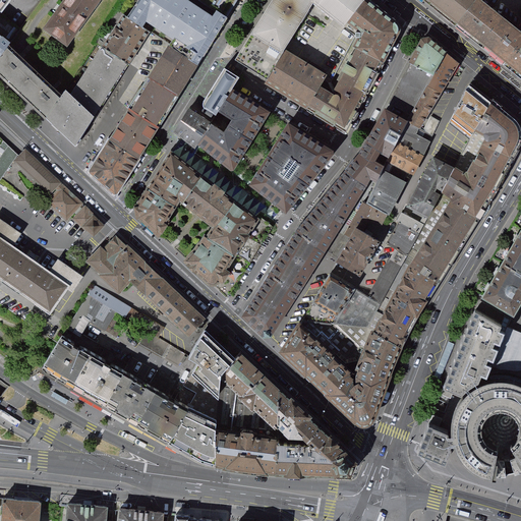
[(68,44),(93,10),(77,0),(68,0),(48,29),(68,44)]
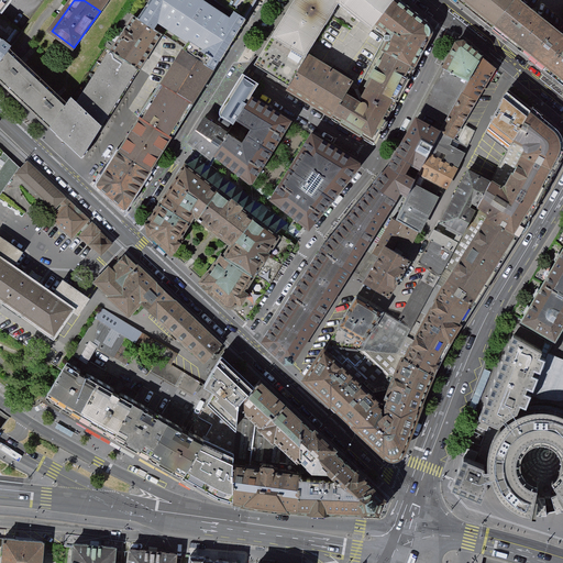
[(84,0),(100,11),(108,0),(84,0)]
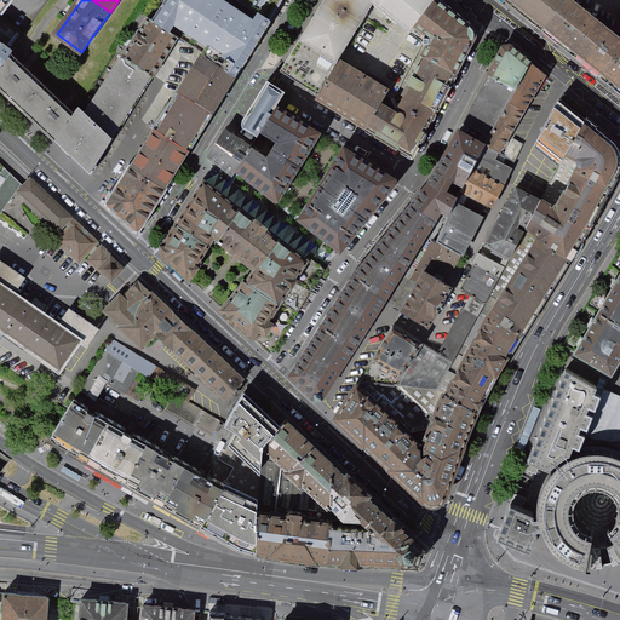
[(212,0),(162,0),(143,27),(171,46),(189,59),(212,74),(230,86),(268,27),(237,7),(234,13),(212,0)]
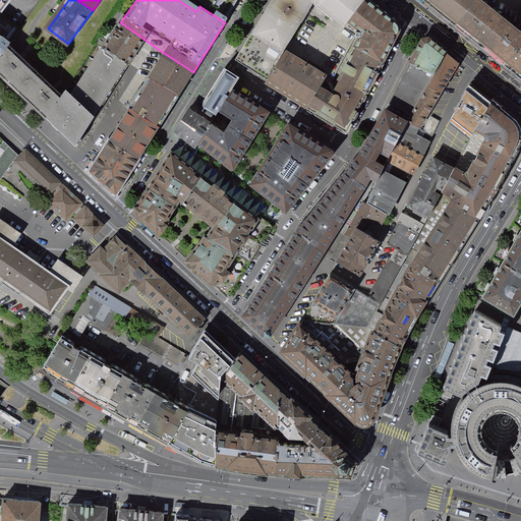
[(203,0),(199,6),(225,22),(237,0),(203,0)]
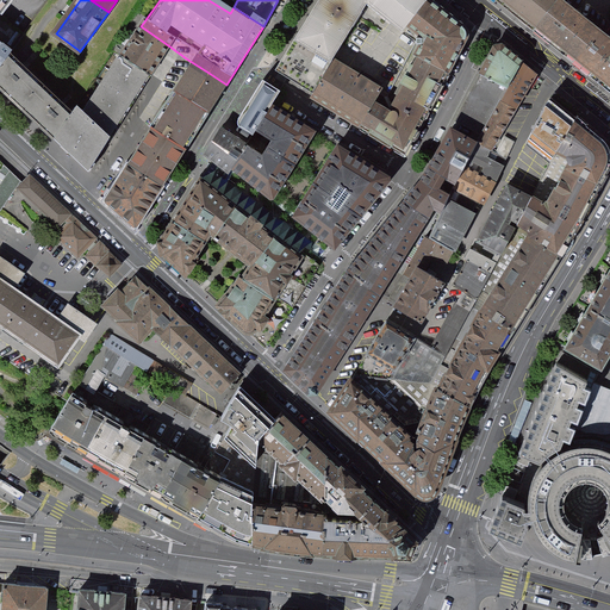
[(319,0),(316,6),(349,27),(366,1),(404,32),(410,24),(429,1),(427,0),(319,0)]
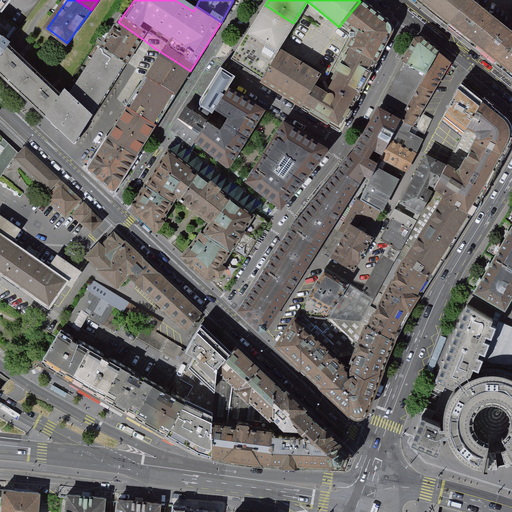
[(417,0),(449,25),(469,2),(466,0),(417,0)]
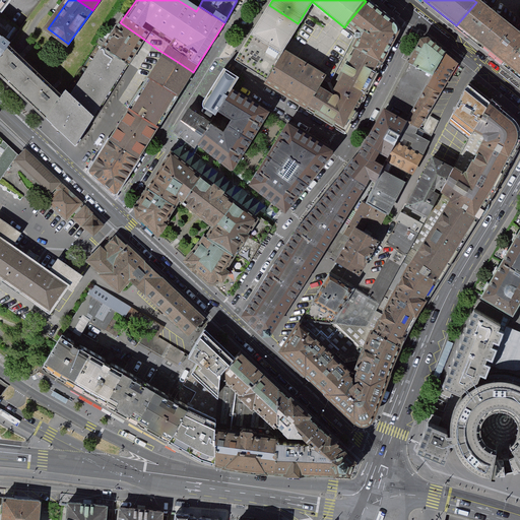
[(456,25),(493,56),(514,28),(478,0),(477,0),(476,2),(456,25)]
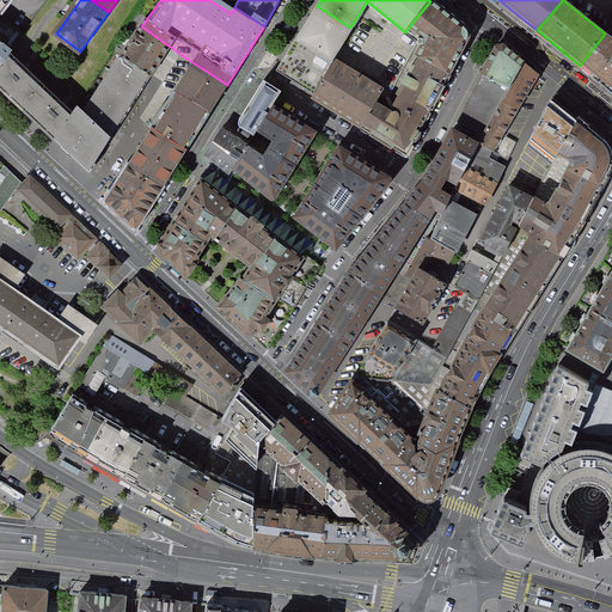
[(465,30),(430,1),(411,24),(424,35),(427,48),(415,72),(444,87),(467,42),(469,37),(467,32),(465,30)]
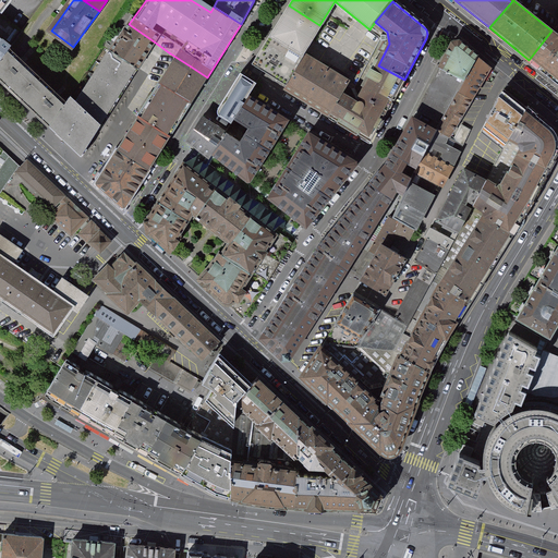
[(289,5),(251,64),(282,84),(302,52),(319,25),(289,5)]
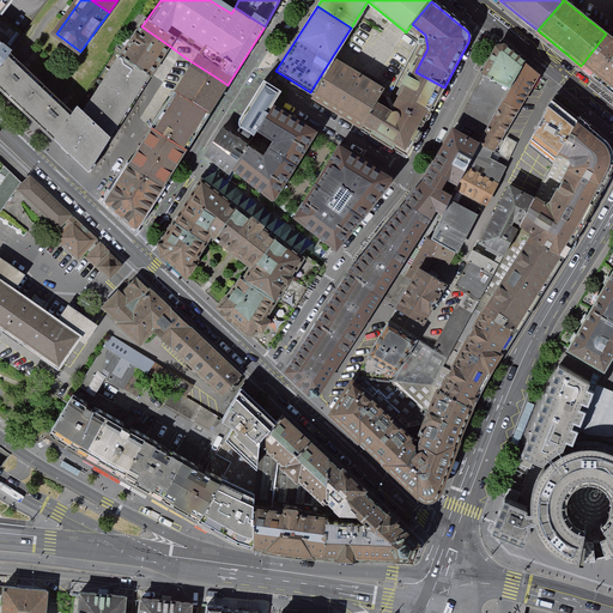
[(115,66),(145,85),(169,46),(141,26),(115,66)]
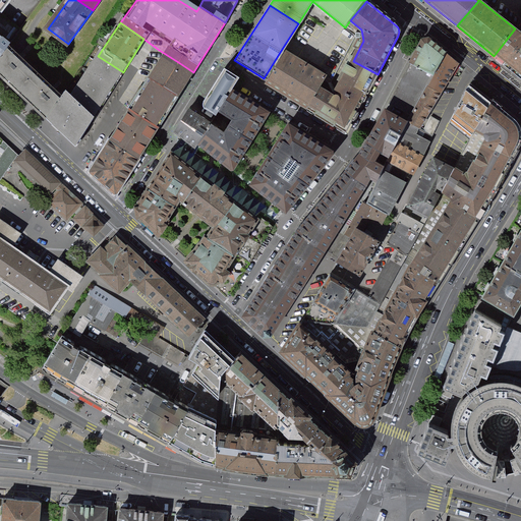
[(520,33),(515,29),(494,56),(520,77),(520,33)]
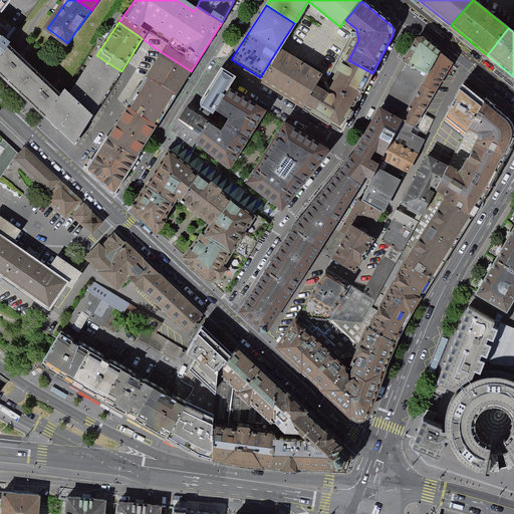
[(0,58),(10,46),(12,42),(0,31),(0,58)]
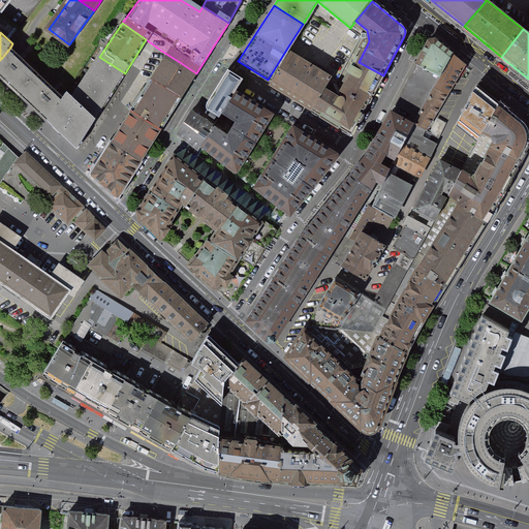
[(455,56),(435,40),(429,42),(414,69),(439,84),(455,56)]
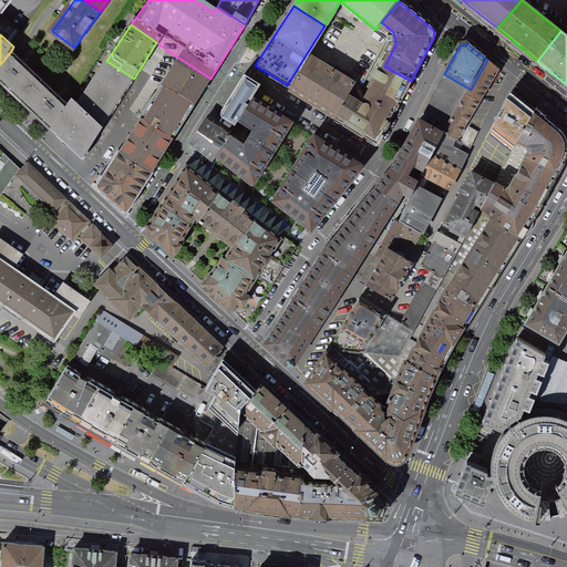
[(66,100),(11,51),(0,64),(0,80),(48,126),(66,100)]
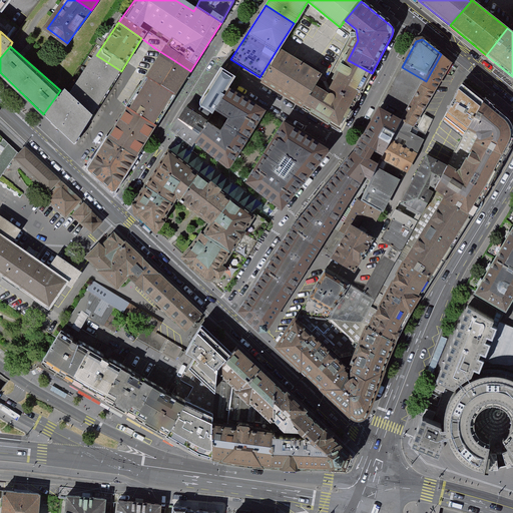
[(322,76),(278,48),(260,77),(306,106),(315,89),(322,76)]
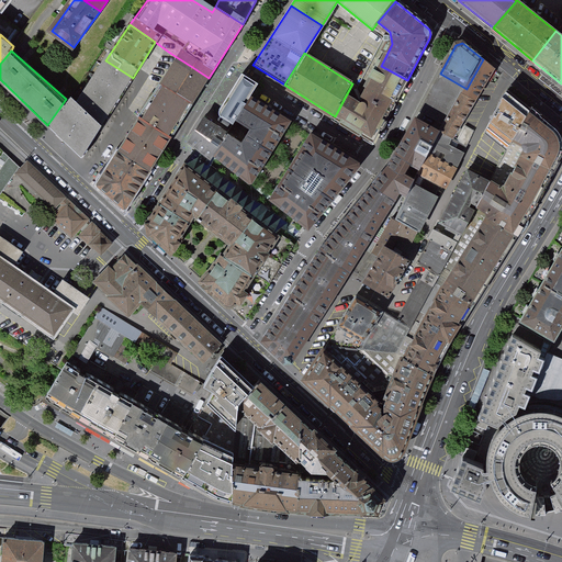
[(186,114),(209,78),(192,67),(171,54),(149,91),(186,114)]
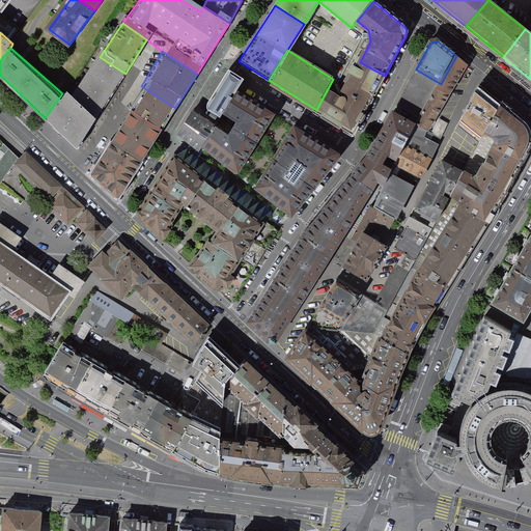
[(437,92),(448,99),(463,75),(468,65),(456,56),(441,84),(437,92)]
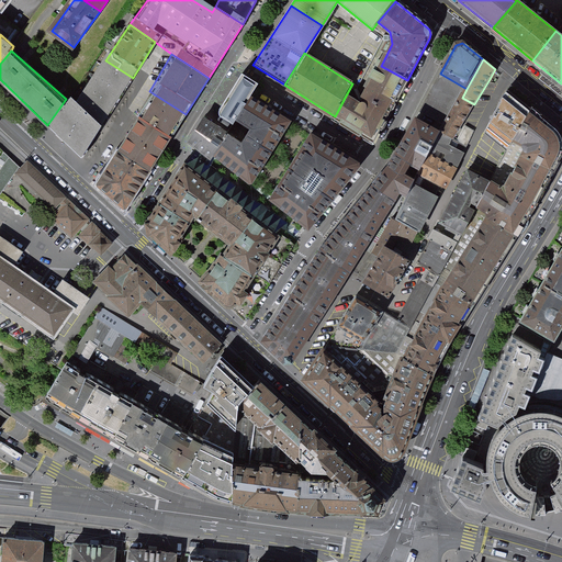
[(133,78),(105,60),(74,105),(66,99),(47,125),(83,154),(133,78)]
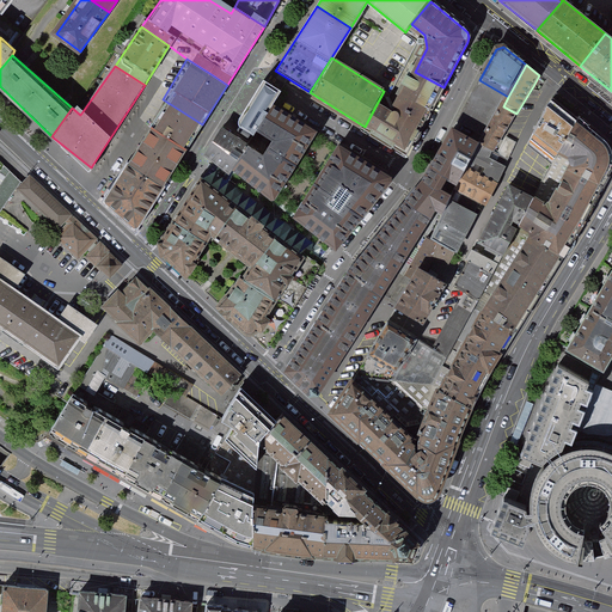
[(409,154),(444,87),(415,72),(391,116),(375,106),(365,127),(409,154)]
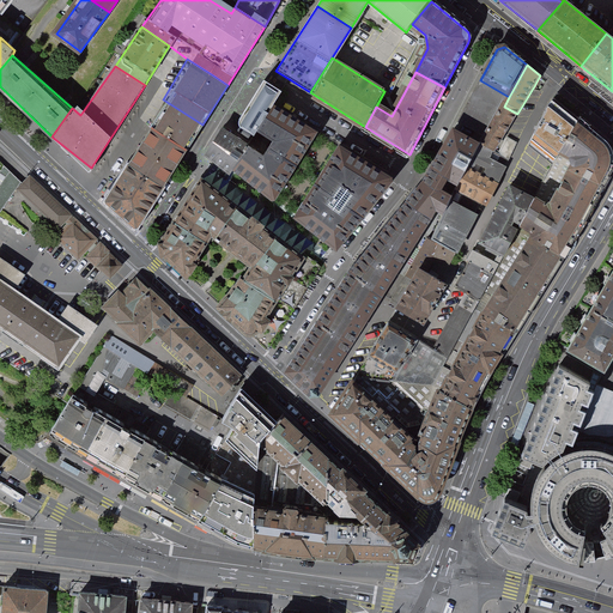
[(453,133),(481,147),(504,107),(509,97),(480,80),(453,133)]
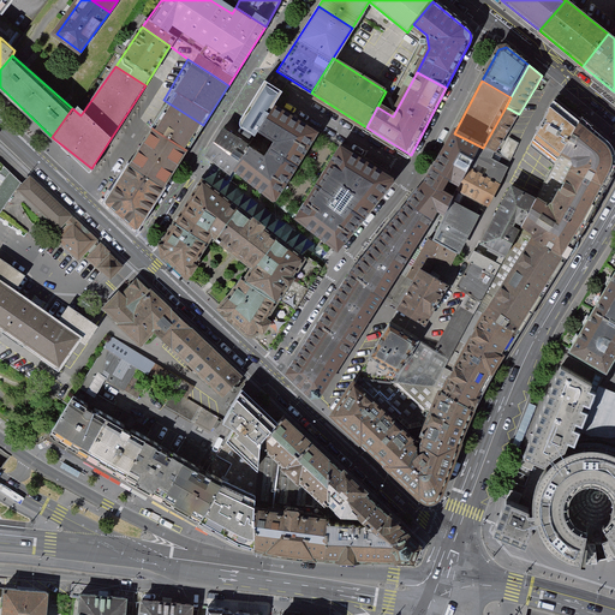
[(273,107),(282,91),(264,82),(240,121),(242,126),(256,136),(258,131),(273,107)]
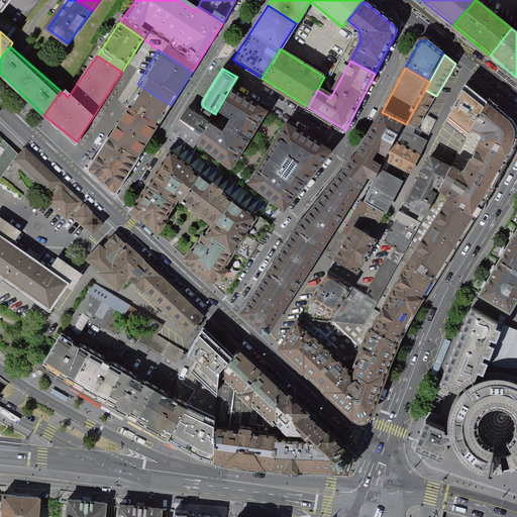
[(171,105),(137,84),(119,116),(151,136),(171,105)]
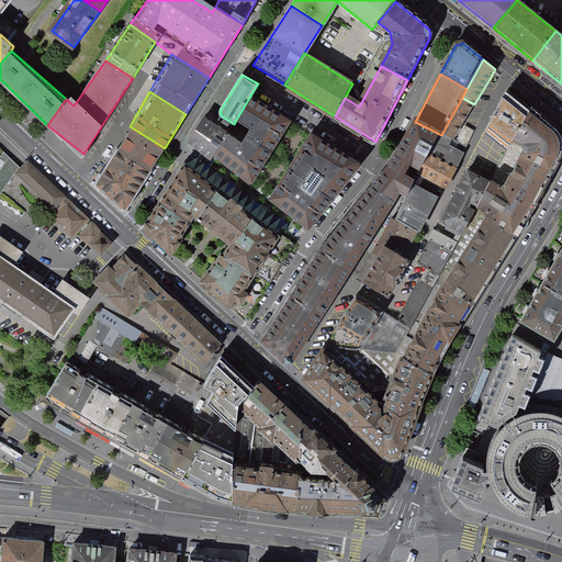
[(489,128),(512,147),(531,113),(505,96),(489,128)]
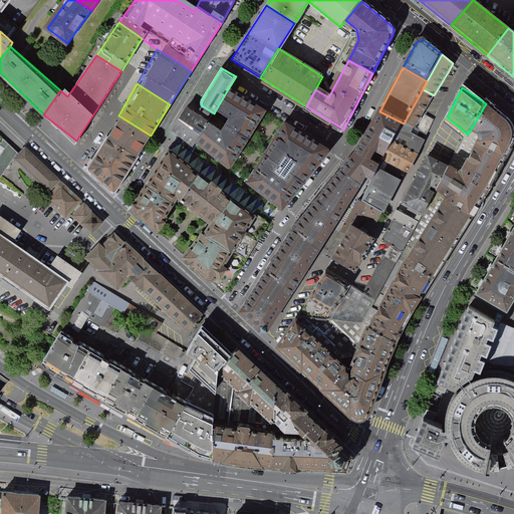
[(264,111),(228,89),(216,109),(228,116),(220,130),(188,108),(179,121),(173,131),(193,145),(194,144),(226,169),(229,169),(264,111)]
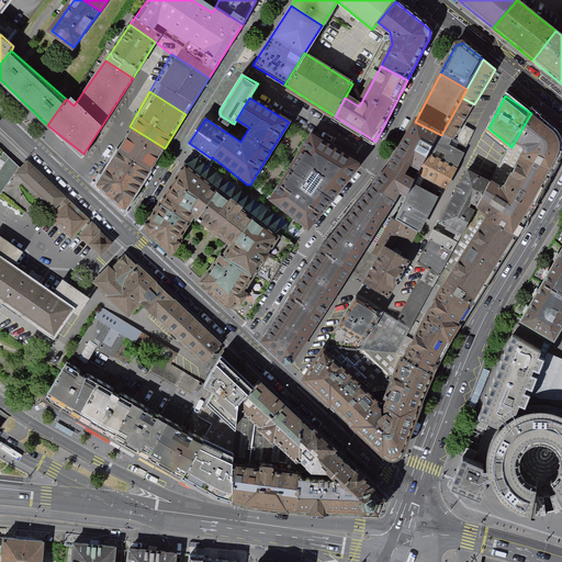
[(464,122),(474,104),(462,98),(441,135),(452,141),(464,122)]
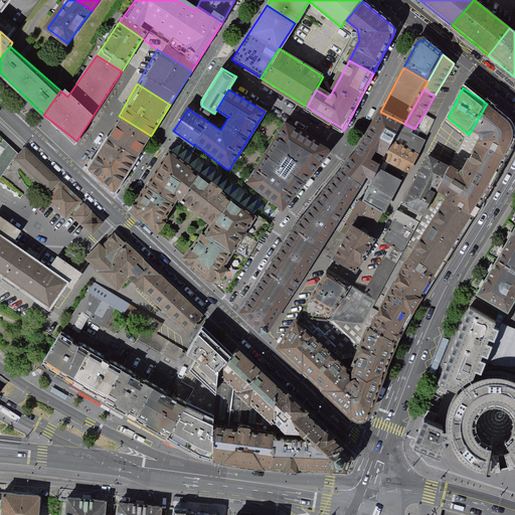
[(477,139),(479,145),(476,151),(502,166),(511,152),(514,142),(514,129),(512,123),(504,116),(487,104),(469,135),(477,139)]
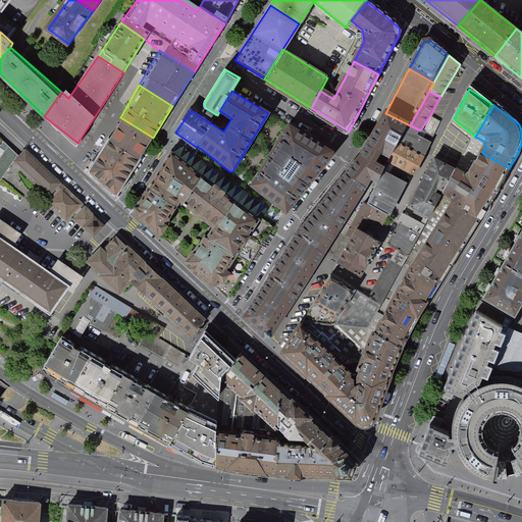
[(410,125),(385,113),(371,140),(307,218),(244,315),(262,331),(262,335),(271,335),(271,331),(380,161),(386,165),(389,160),(410,125)]
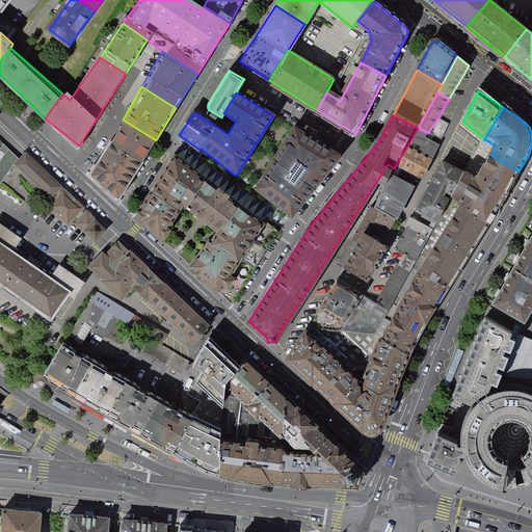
[(449,124),(441,118),(432,132),(442,137),(449,124)]
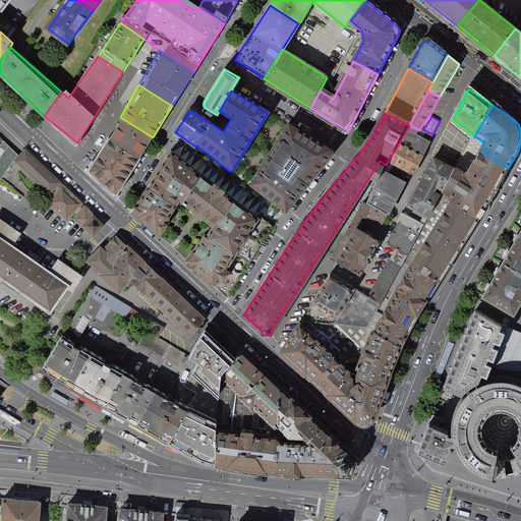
[(131,170),(153,137),(120,117),(101,151),(131,170)]
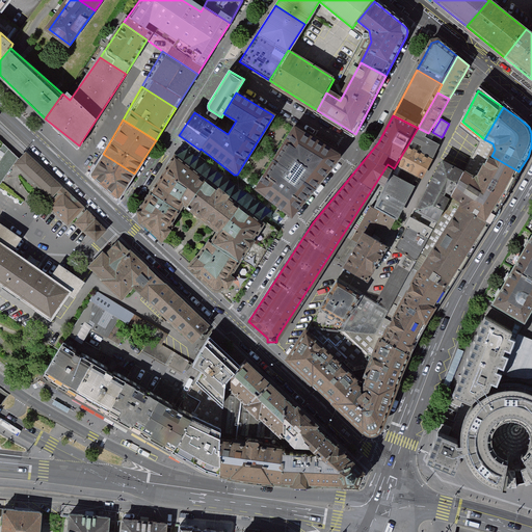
[(397,163),(425,178),(443,142),(428,133),(418,128),(397,163)]
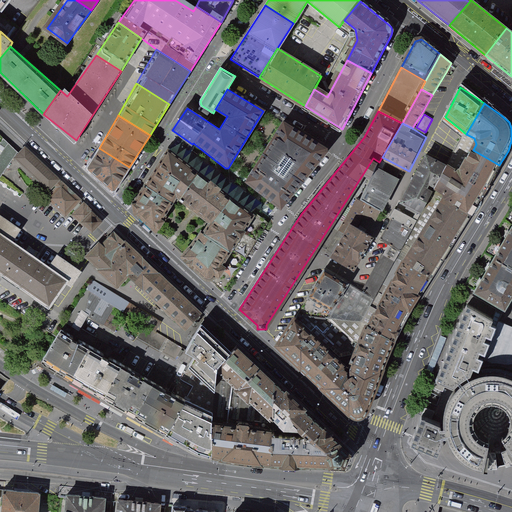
[(326,150),(284,124),(246,185),(279,212),(326,154),(326,150)]
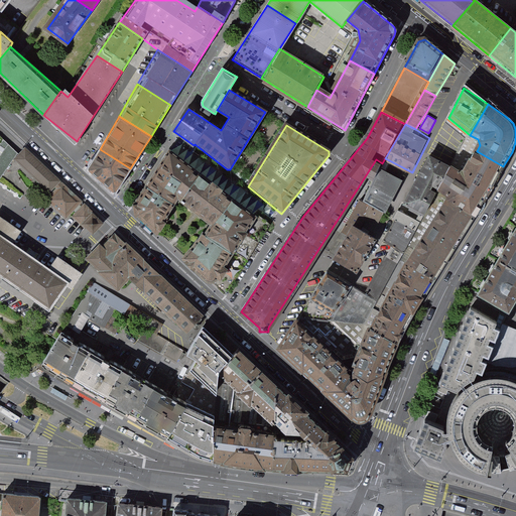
[(19,153),(3,139),(0,143),(0,145),(5,148),(2,152),(0,155),(0,178),(14,159),(19,153)]
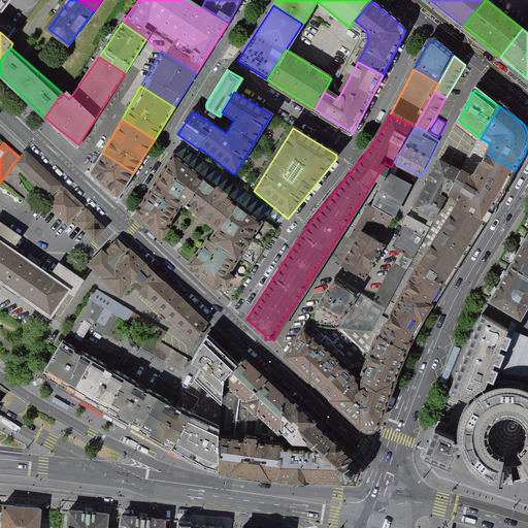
[(48,192),(57,183),(25,152),(20,157),(14,163),(46,194),(48,192)]
